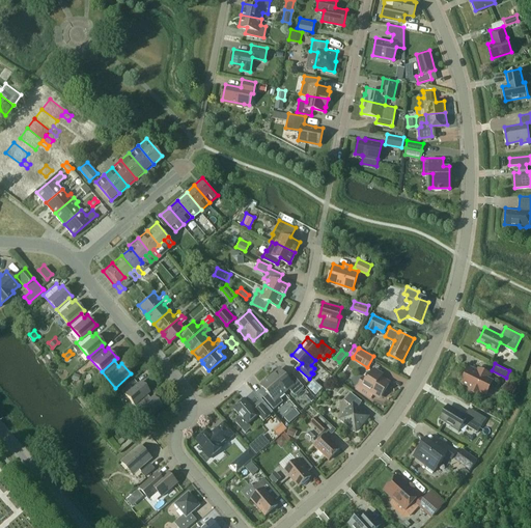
[(481,369),(469,364),(460,381),(469,385),(467,389),(480,395),(482,391),(486,393),(494,379),(490,377),(492,371),(482,367),(481,369)]
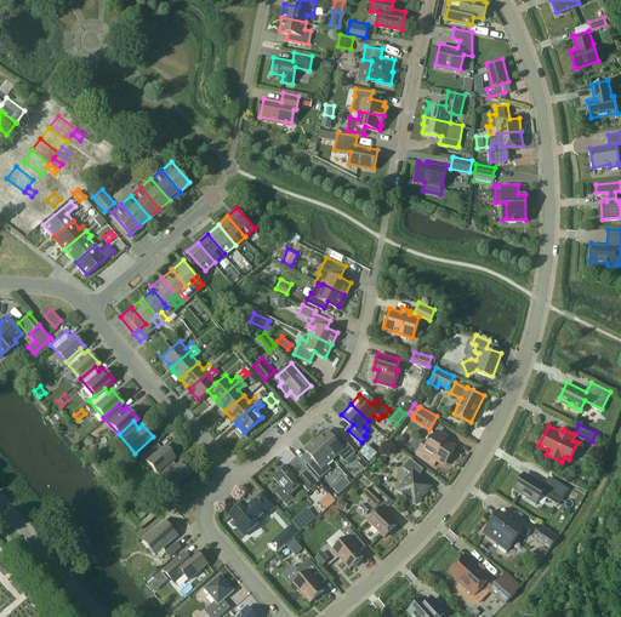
[(317,438),(332,457),(339,452),(345,460),(355,450),(341,434),(336,438),(328,428),(317,438)]
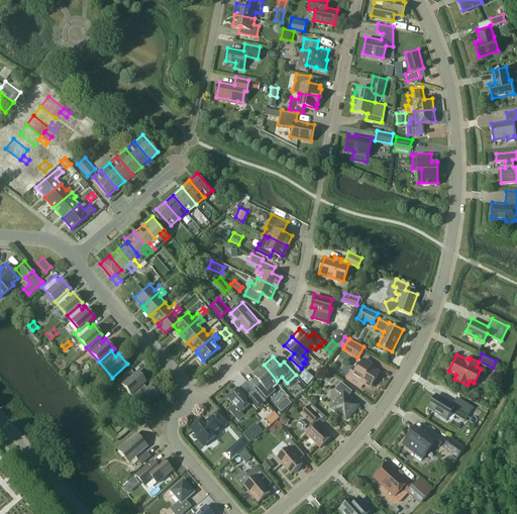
[(76,370),(78,364),(72,361),(70,368),(76,370)]
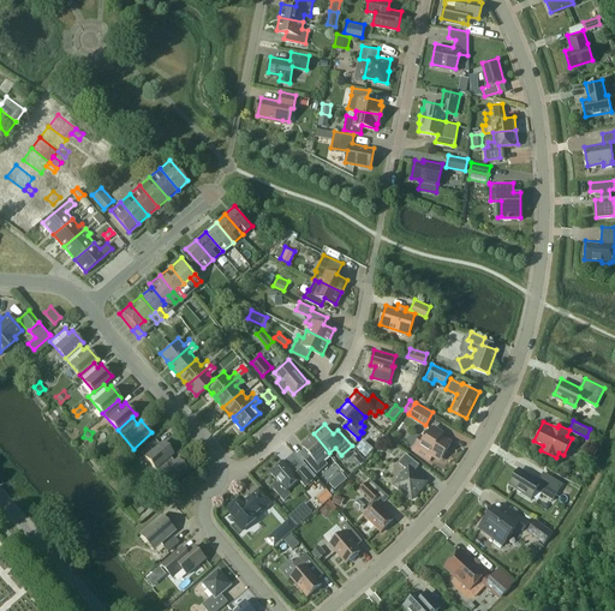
[(429,429),(416,449),(429,457),(433,451),(439,456),(448,441),(429,429)]
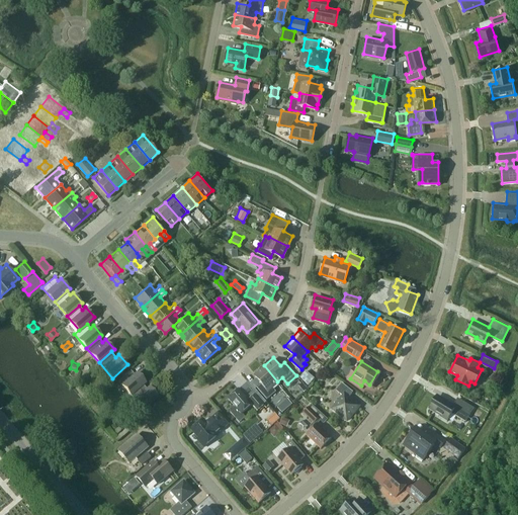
[(272,385),(277,381),(264,365),(254,373),(261,381),(257,385),(267,398),(276,390),(272,385)]
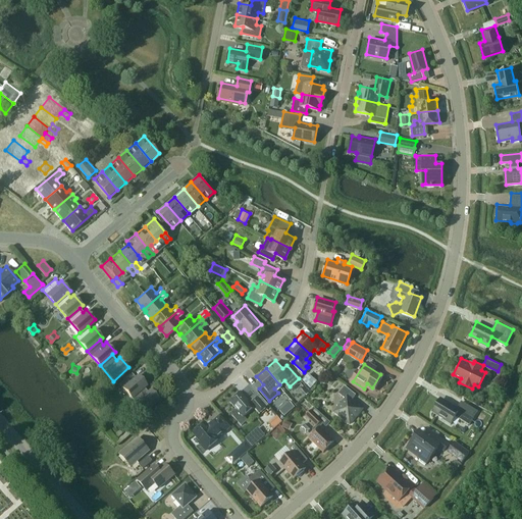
[(131,397),(143,385),(146,383),(138,373),(135,375),(131,371),(118,382),(131,397)]
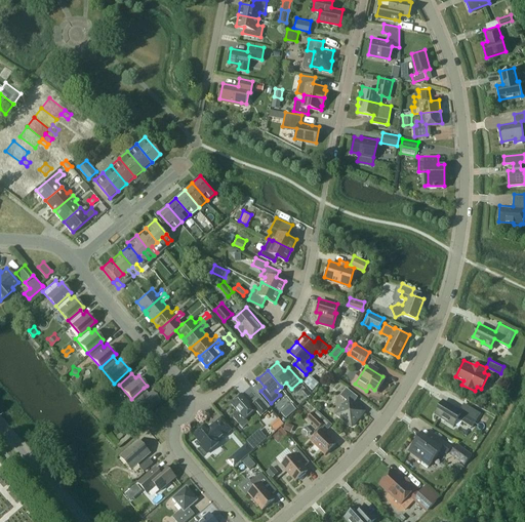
[(316,378),(310,386),(313,389),(319,382),(316,378)]
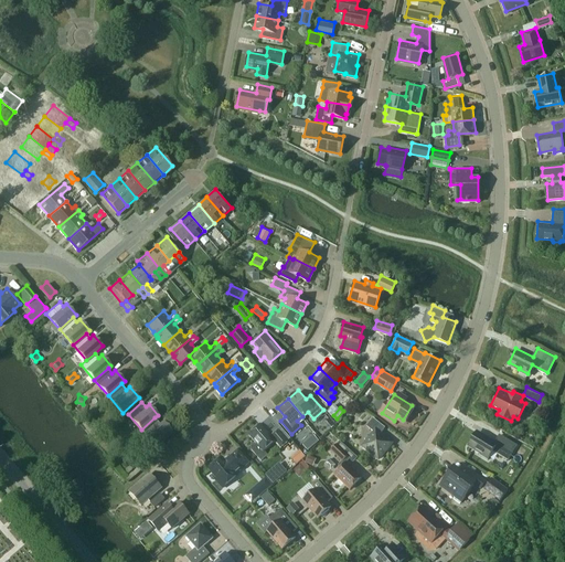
[(373,415),(369,421),(366,423),(374,430),(363,444),(379,456),(392,441),(380,432),(385,425),(373,415)]
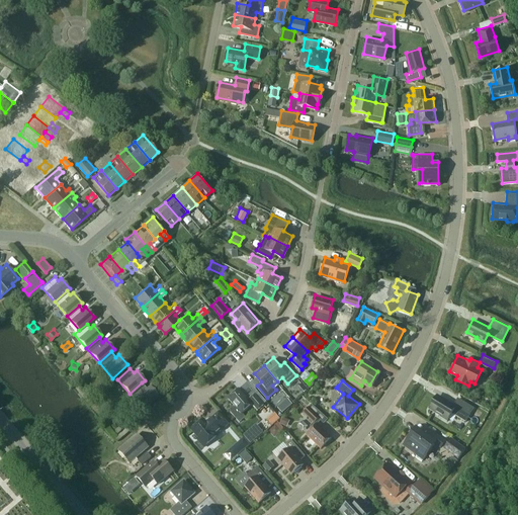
[(142,382),(130,394),(142,408),(157,395),(149,384),(146,388),(142,382)]
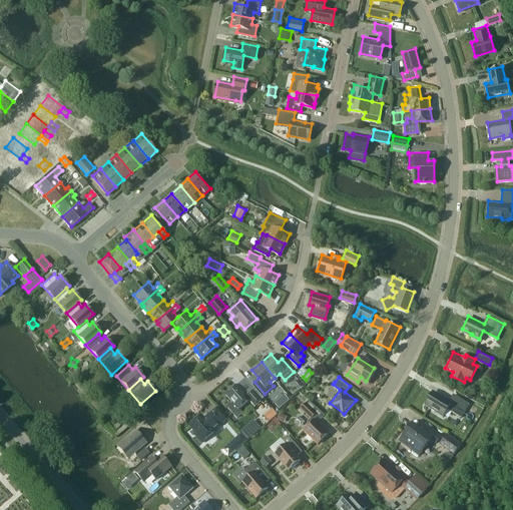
[(246,394),(236,383),(225,393),(232,401),(239,408),(240,407),(249,399),(254,404),(262,398),(252,389),(246,394)]
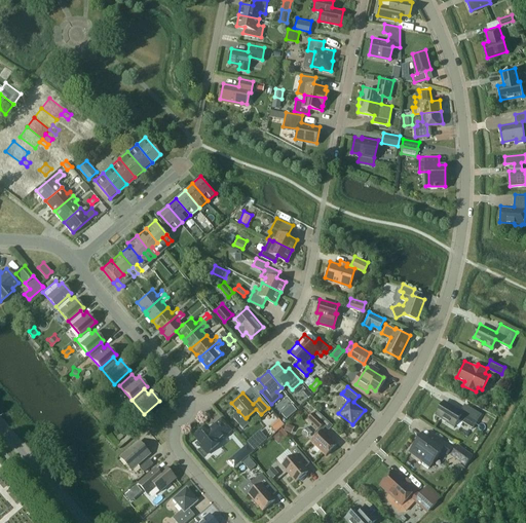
[(482,412),(465,402),(460,410),(445,401),(438,413),(448,419),(447,421),(454,425),(459,417),(473,425),(482,412)]
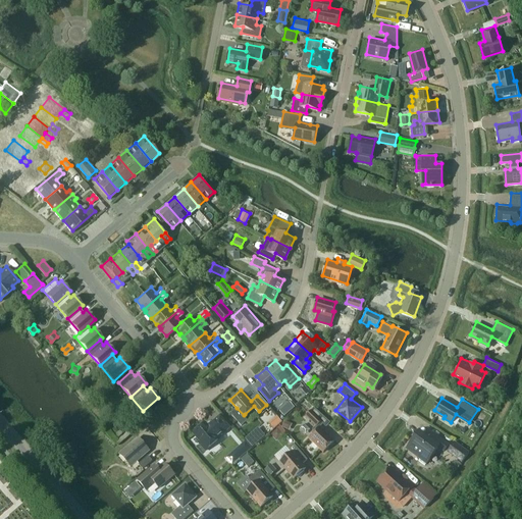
[(237,408),(231,413),(242,423),(248,418),(245,414),(244,415),(237,408)]
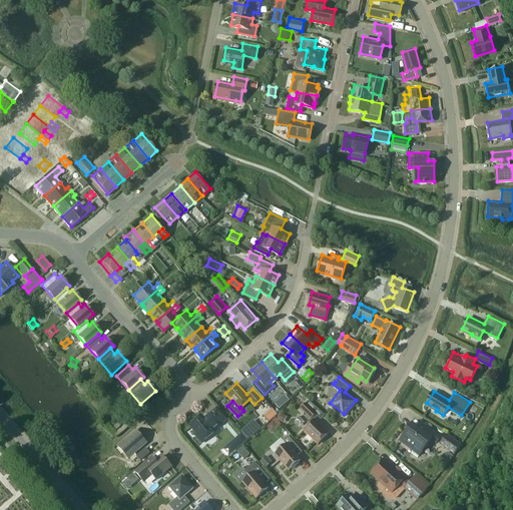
[(317,411),(306,401),(300,407),(311,417),(317,411)]
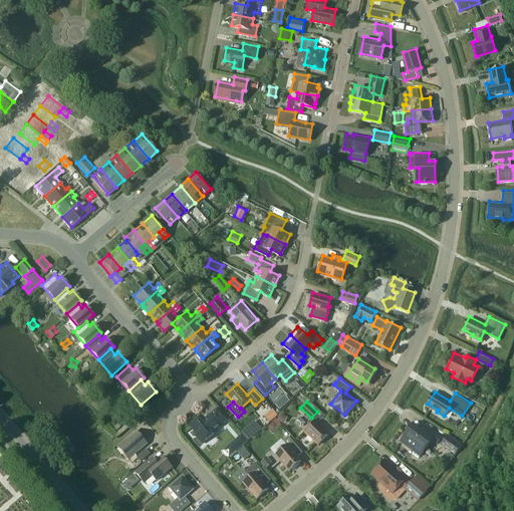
[(269,420),(277,413),(272,407),(264,415),(269,420)]
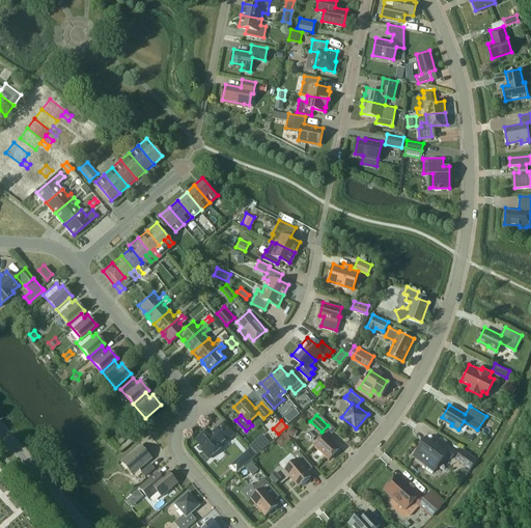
[(203,448),(210,455),(222,445),(220,443),(232,433),(224,422),(212,433),(208,428),(197,438),(204,446),(203,448)]
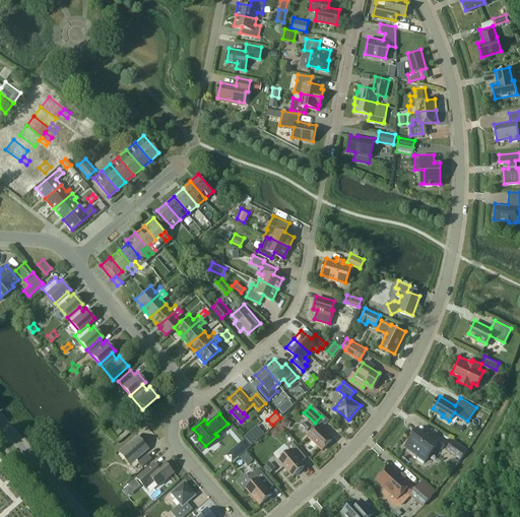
[(280,423),(288,427),(291,419),(283,416),(280,423)]
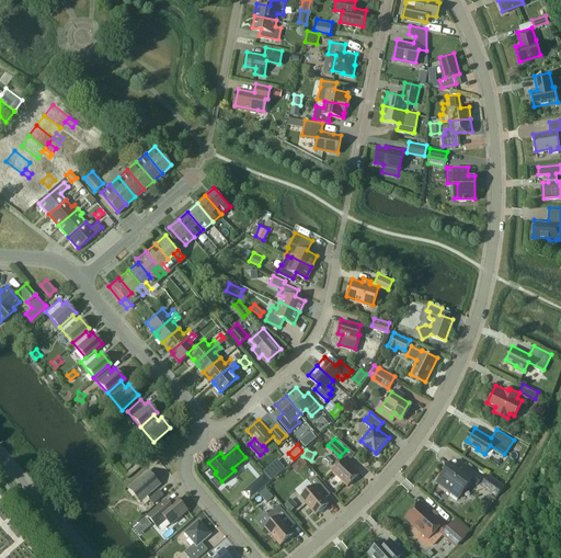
[(348,484),(358,473),(343,457),(333,468),(348,484)]
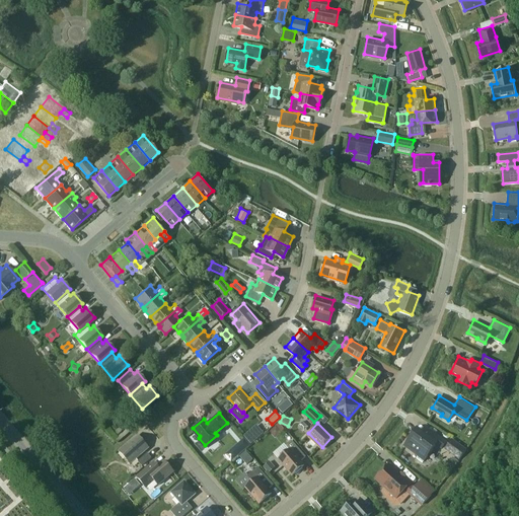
[(445,440),(425,425),(421,430),(417,427),(404,443),(419,453),(417,455),(423,460),(436,441),(442,445),(445,440)]
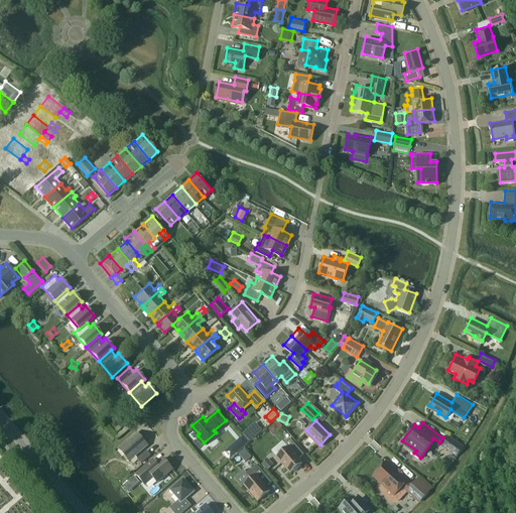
[(147,443),(136,430),(118,446),(129,459),(147,443)]
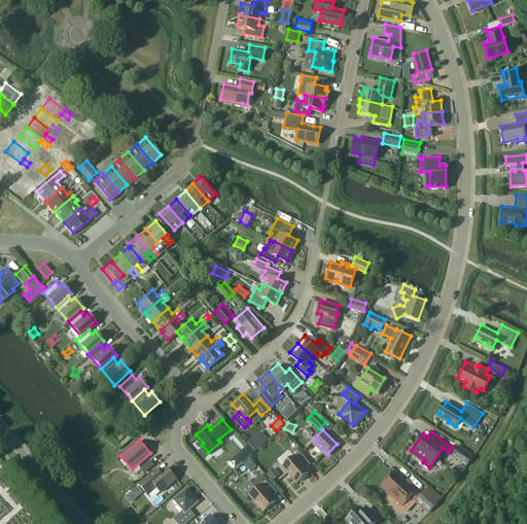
[(234,467),(254,450),(250,446),(249,446),(249,445),(248,443),(227,459),(234,467)]
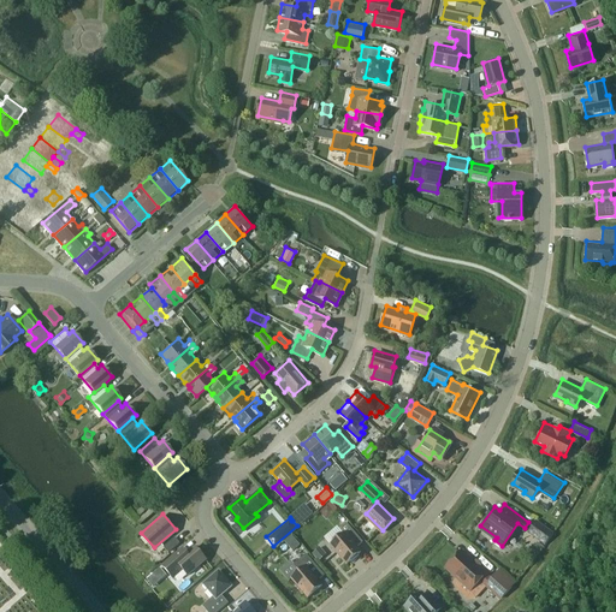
[(554,530),(537,517),(527,530),(545,542),(554,530)]
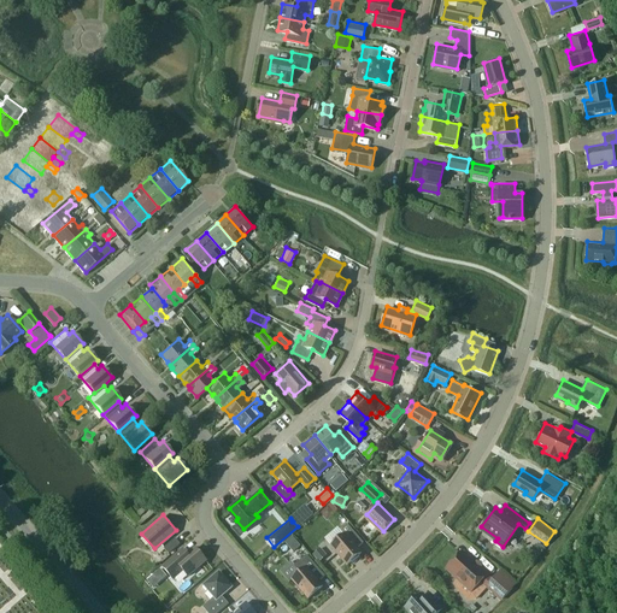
[(330,543),(347,563),(362,550),(357,546),(363,540),(347,520),(340,526),(344,531),(330,543)]
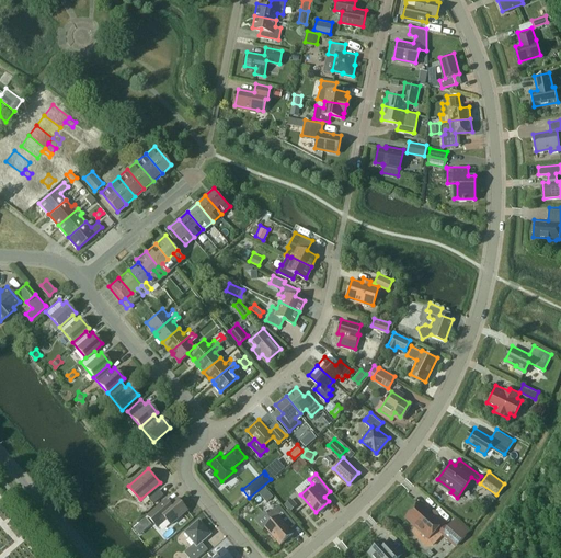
[(265,485),(260,490),(266,499),(273,493),(265,485)]
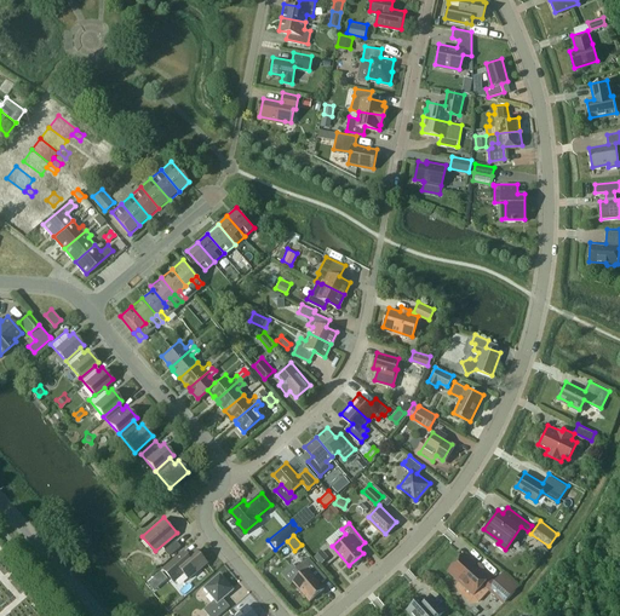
[(181,543),(176,539),(165,548),(170,554),(181,543)]
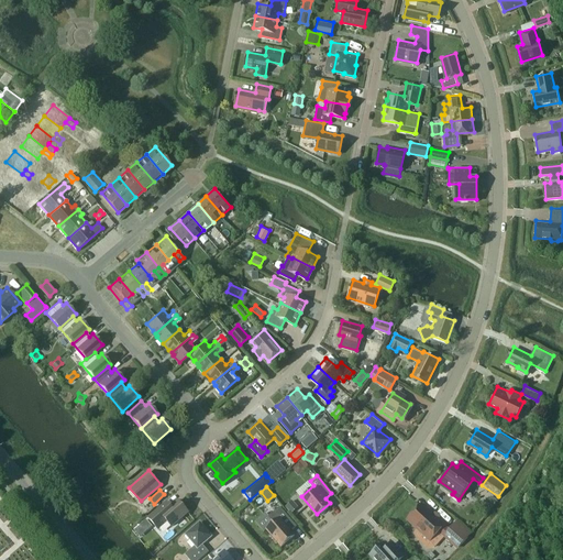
[(293,497),(285,504),(290,512),(298,505),(293,497)]
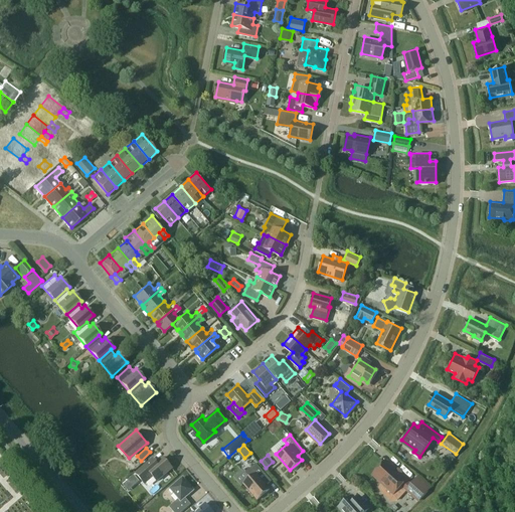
[(149,460),(136,472),(144,481),(152,474),(157,479),(172,466),(163,456),(153,464),(149,460)]
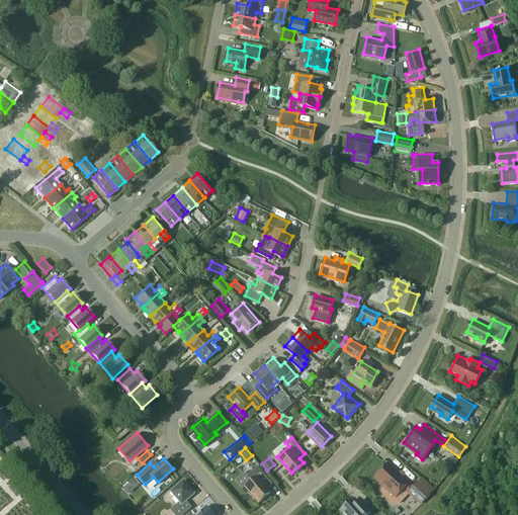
[(245,485),(259,501),(270,491),(267,487),(273,482),(257,463),(247,473),(252,479),(245,485)]
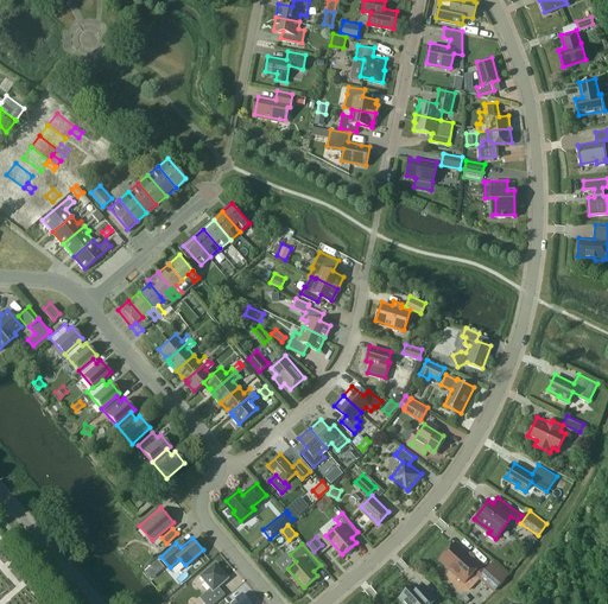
[(467,553),(456,545),(443,559),(466,580),(473,572),(493,590),(510,573),(494,559),(483,570),(473,559),(475,555),(469,550),(467,553)]
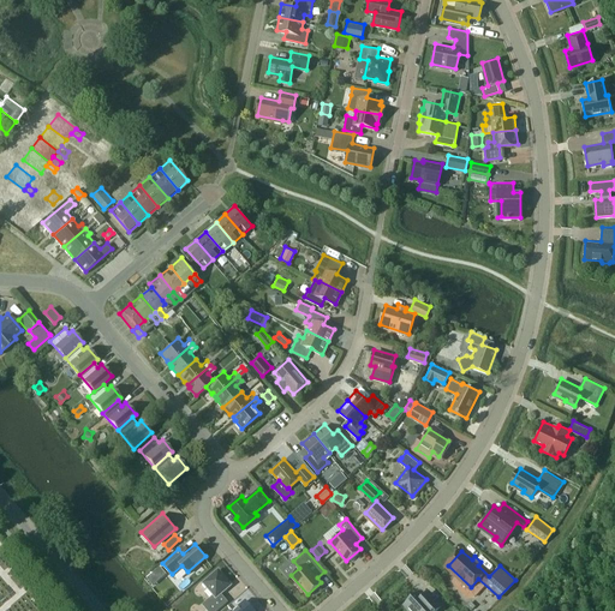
[(232,582),(218,567),(202,581),(213,593),(202,603),(209,610),(214,610),(228,599),(221,592),(232,582)]
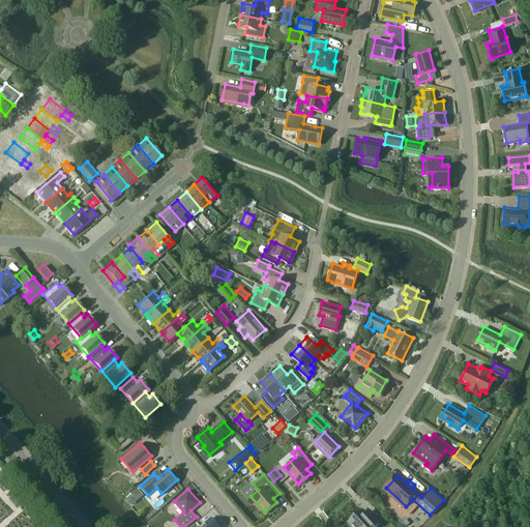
[(349,521),(354,526),(373,526),(380,521),(371,510),(365,515),(361,509),(349,521)]
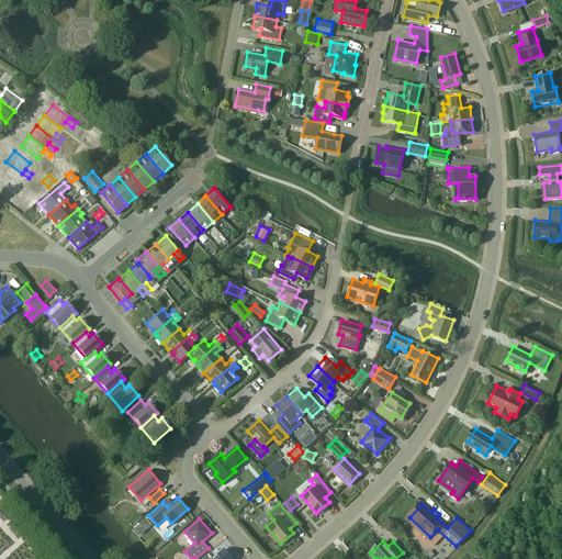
[(233,558),(224,547),(210,558),(233,558)]
